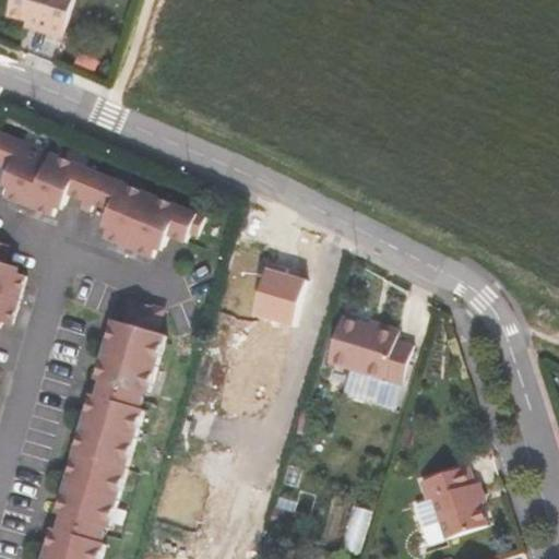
[(49,25),(47,32),(66,37),(69,30),(73,15),(78,0),(13,0),(10,12),(28,18),(49,25)]
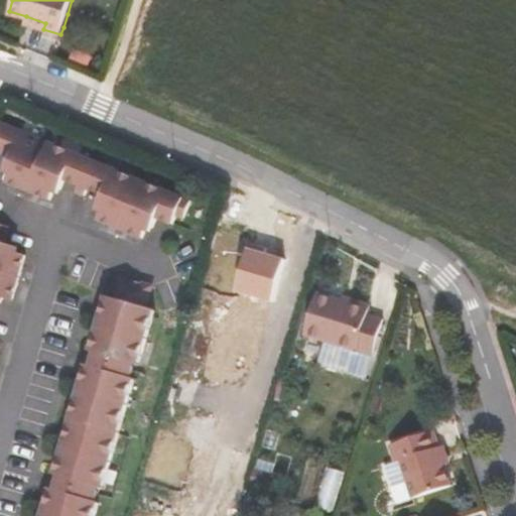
[(24,22),(43,29),(45,23),(26,16),(24,22)]
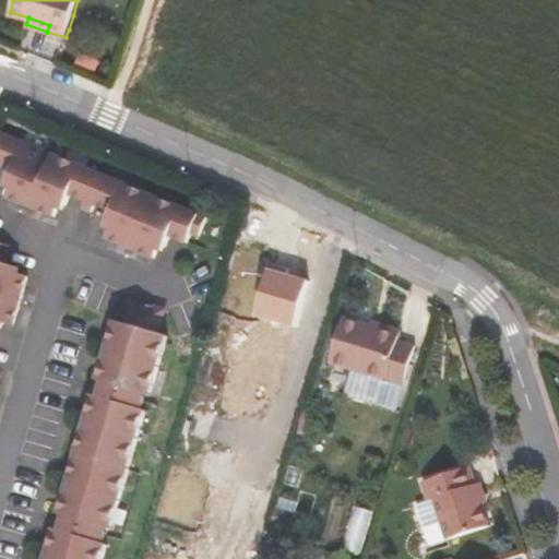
[(205,217),(0,132),(0,164),(12,169),(8,180),(11,188),(7,198),(55,217),(59,209),(66,204),(70,194),(86,201),(84,209),(93,212),(95,205),(111,212),(107,222),(110,228),(106,239),(153,258),(157,249),(165,246),(169,236),(186,242),(190,233),(198,236),(205,217)]
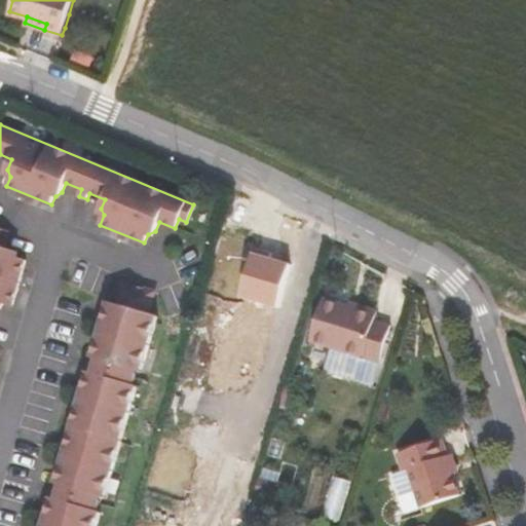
[(8,231),(0,228),(0,306),(3,304),(11,306),(27,261),(17,258),(14,251),(3,248),(8,231)]
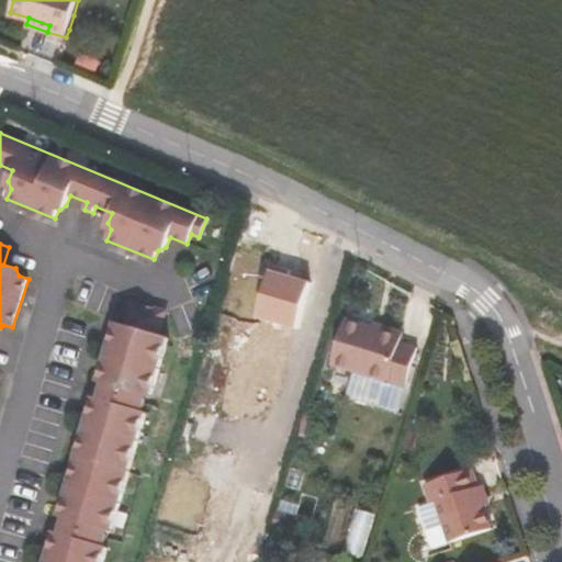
[(270,270),(256,321),(296,332),(311,282),(270,270)]
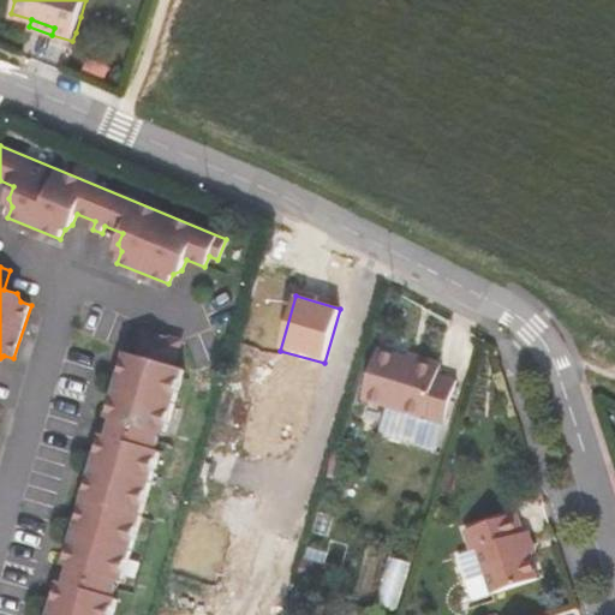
[(138,357),(129,353),(109,419),(118,422),(113,437),(105,435),(66,566),(76,568),(71,584),(61,581),(52,614),(113,614),(118,598),(109,596),(114,580),(123,583),(161,452),(151,449),(156,433),(166,436),(185,370),(175,366),(183,341),(145,330),(138,357)]
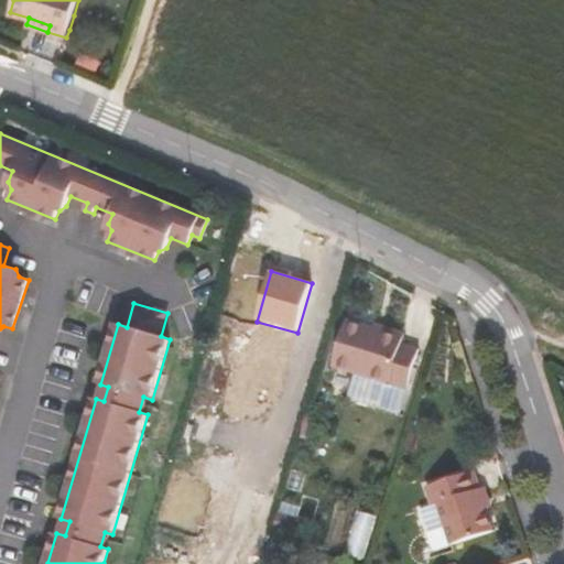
[(403,343),(404,337),(347,318),(333,366),(408,390),(420,347),(403,343)]
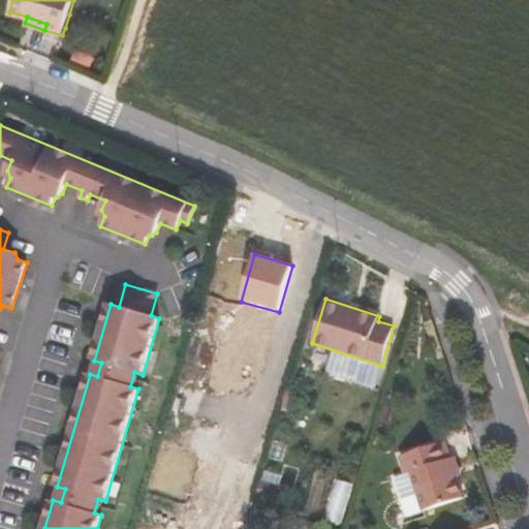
[(445,440),(439,442),(444,460),(450,458),(445,440)]
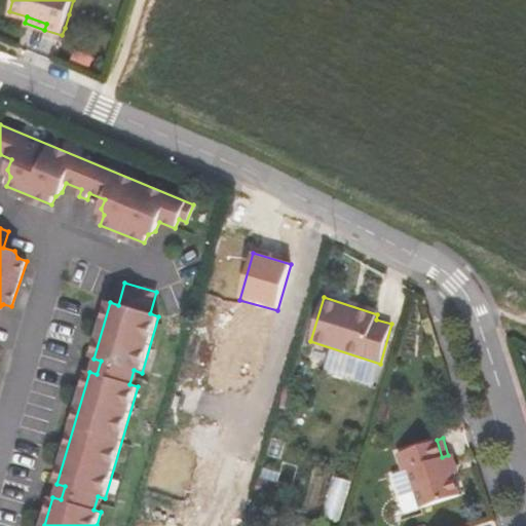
[(395,475),(406,510),(460,493),(455,475),(448,455),(442,457),(437,440),(399,452),(405,472),(395,475)]
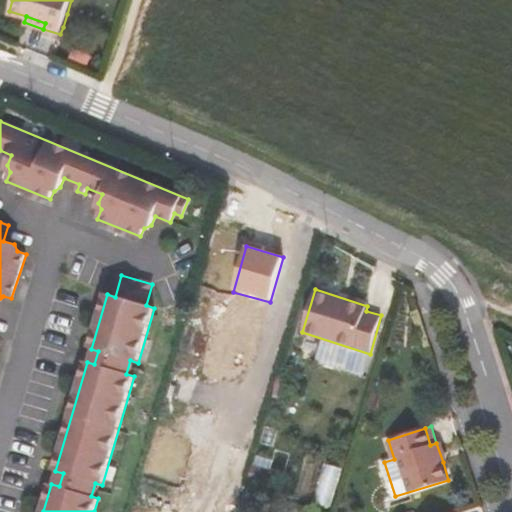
[(441,441),(436,443),(443,462),(447,461),(441,441)]
